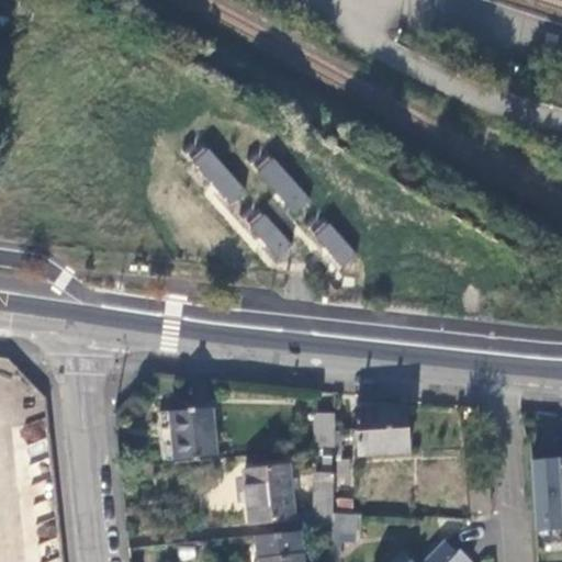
[(208,148),(192,161),(232,206),(247,193),(208,148)]
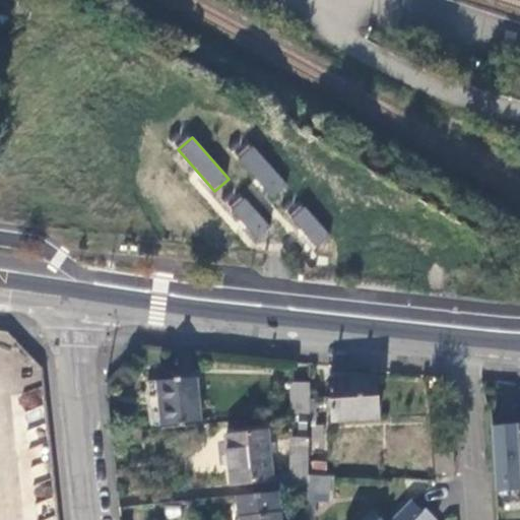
[(269,199),(286,185),(253,144),(236,158),(269,199)]
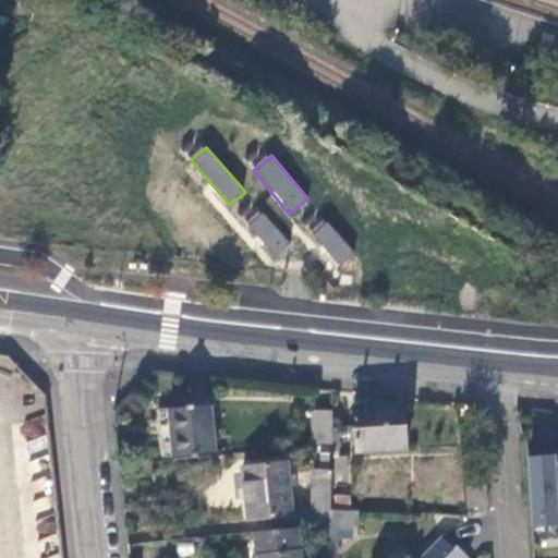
[(292,243),(263,211),(249,223),(279,256),(292,243)]
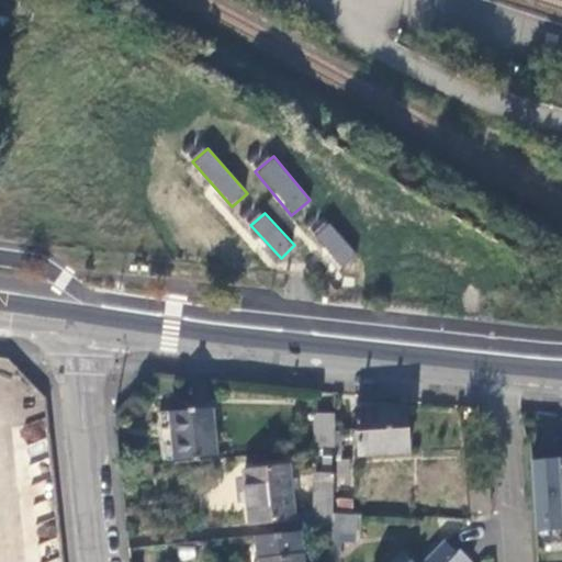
[(357,254),(329,224),(315,237),(344,267),(357,254)]
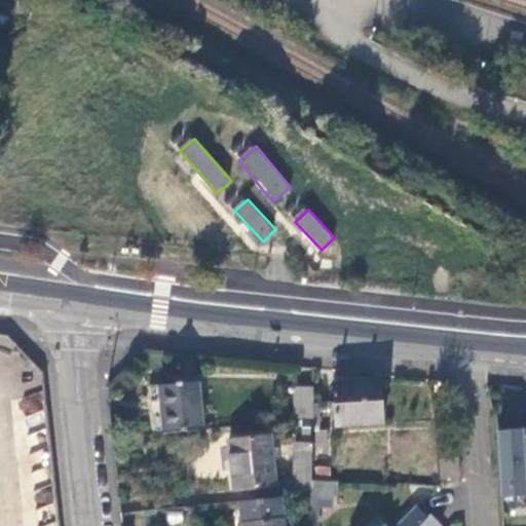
[(334,382),(338,427),(383,423),(379,379),(334,382)]
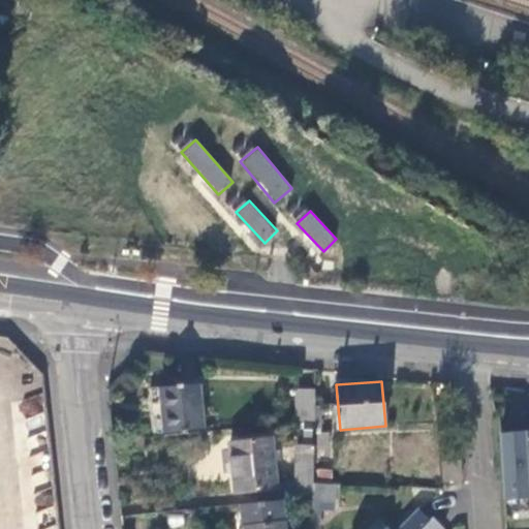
[(161,386),(166,435),(205,431),(200,383),(161,386)]
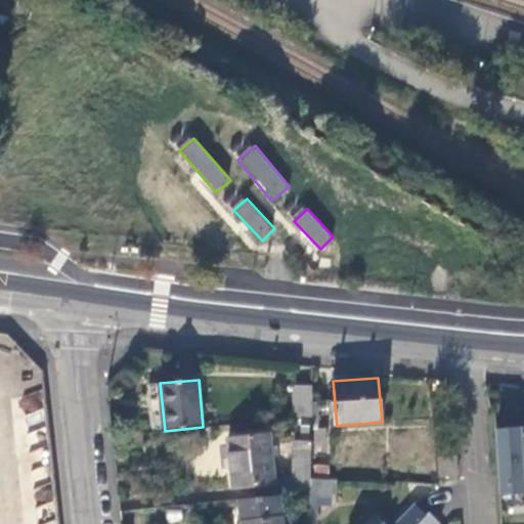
[(294,385),(294,419),(312,417),(313,385),(294,385)]
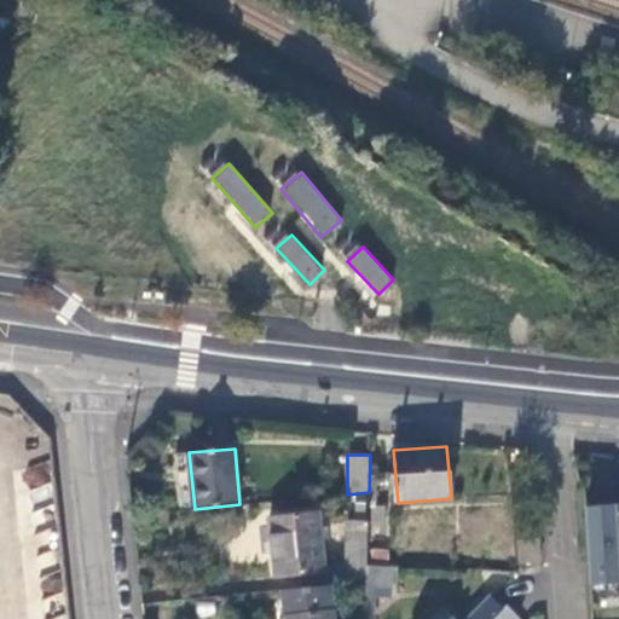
[(22,468),(28,487),(51,482),(46,462),(22,468)]
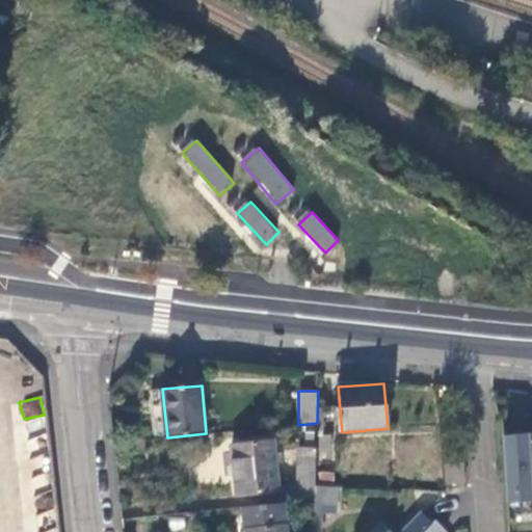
[(315,485),(317,448),(298,448),(296,484),(280,485),(274,441),(232,445),(237,495),(276,491),(277,504),(286,503),(315,501),(315,485)]
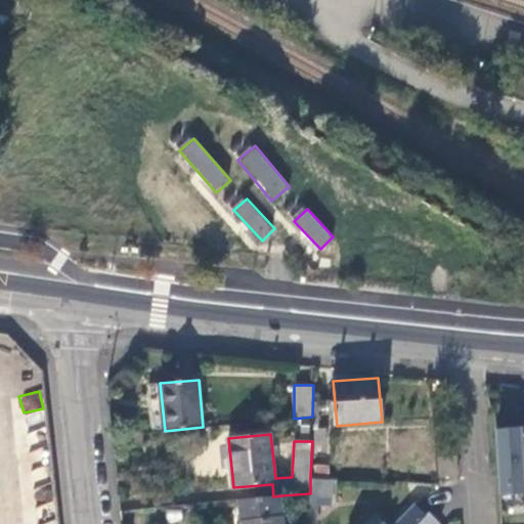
[(329,479),(310,478),(310,493),(310,497),(316,497),(328,497),(329,479)]
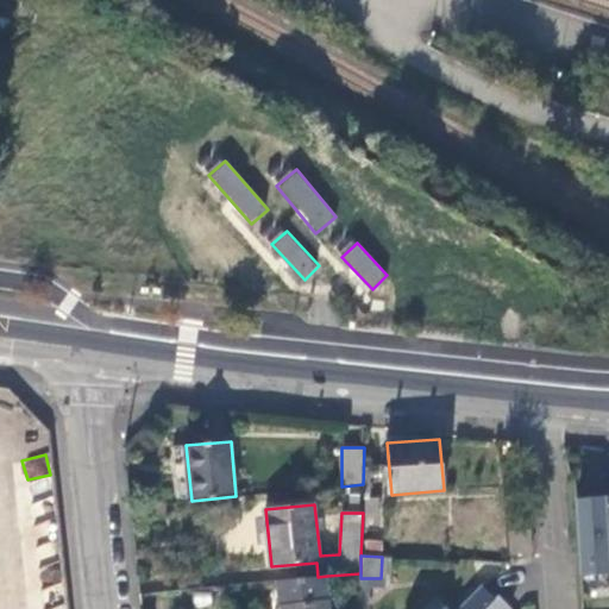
[(318,577),(278,581),(281,608),(330,608),(327,576),(318,577)]
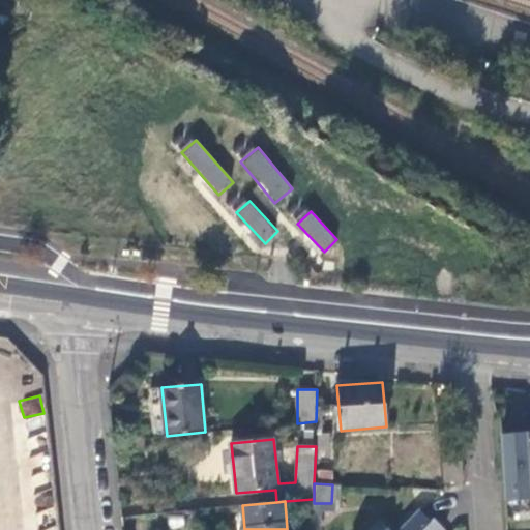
[(444,529),(435,520),(433,521),(420,508),(401,529),(402,529),(390,529),(380,519),(367,529),(444,529)]
